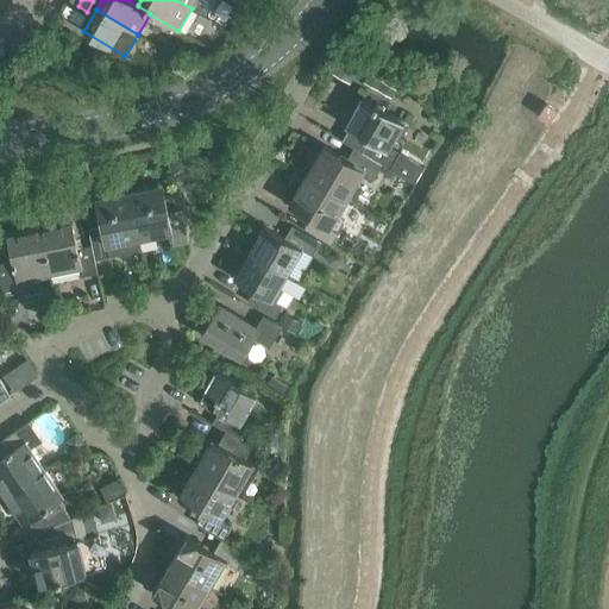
[(165,52),(161,60),(163,67),(169,70),(176,60),(165,52)]
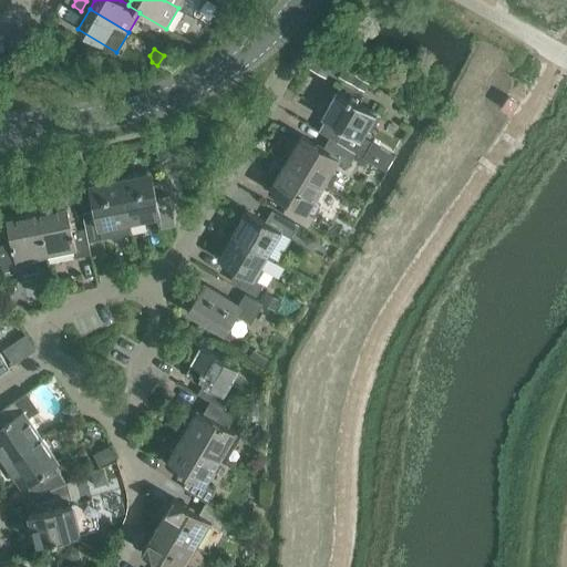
[(319,52),(310,69),(327,78),(329,73),(333,75),(340,63),(319,52)]
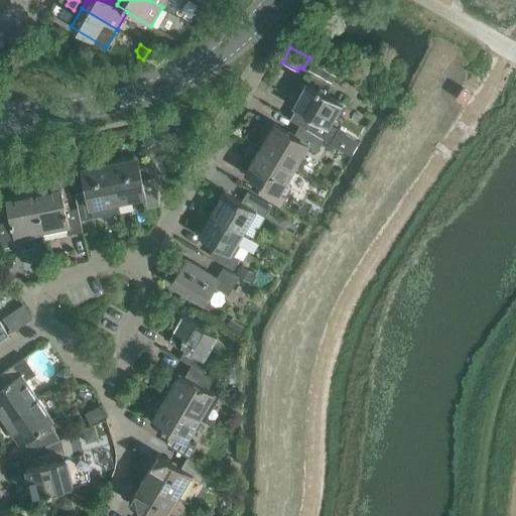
[(313,61),(309,70),(320,77),(325,70),(326,69),(313,61)]
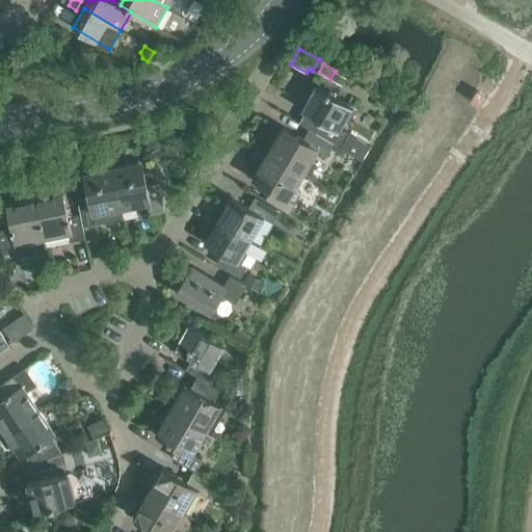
[(330,79),(342,86),(347,78),(335,72),(330,79)]
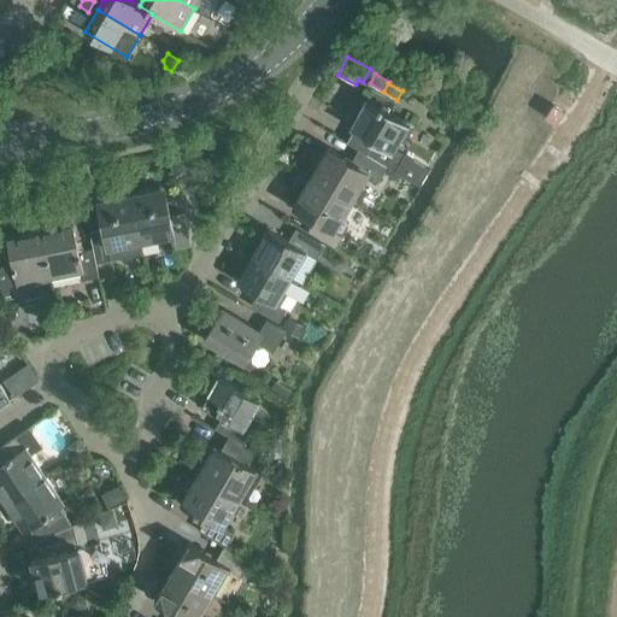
[(411,123),(368,99),(350,128),(375,141),(368,154),(388,165),(387,166),(388,166),(395,171),(403,157),(394,152),(411,123)]
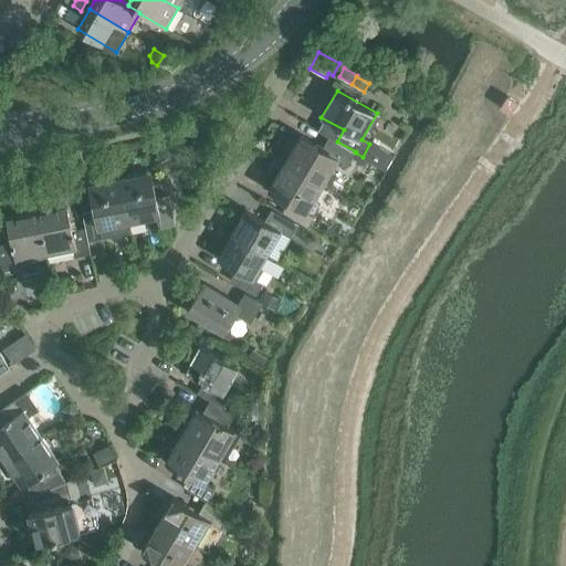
[(337,142),(329,137),(323,148),(301,136),(285,163),(323,185),(338,159),(347,165),(355,153),(356,152),(337,142)]
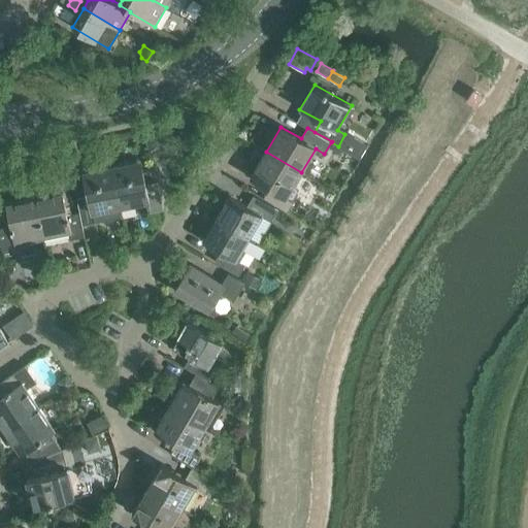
[(157,149),(163,146),(159,131),(146,133),(150,150),(157,149)]
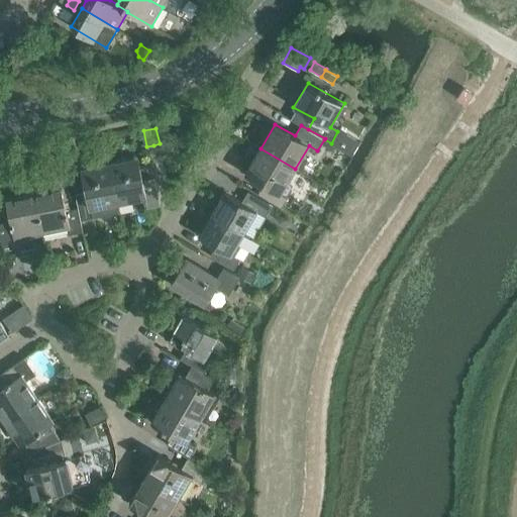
[(325,139),(321,147),(332,152),(335,145),(331,143),(325,139)]
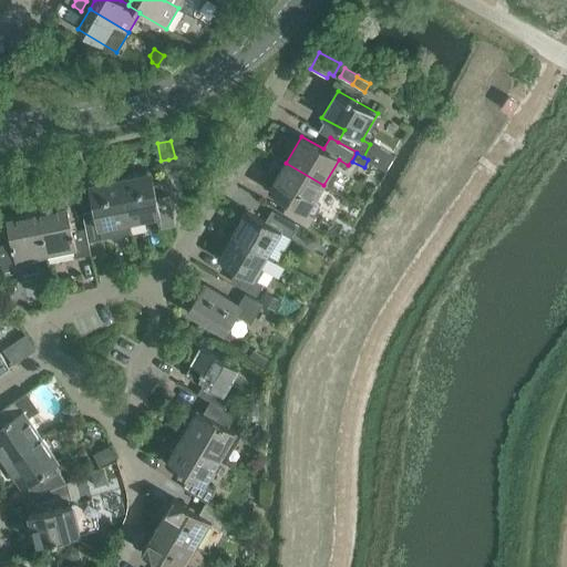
[(289,200),(282,213),(309,227),(316,215),(308,210),(323,185),(286,163),(270,189),(289,200)]
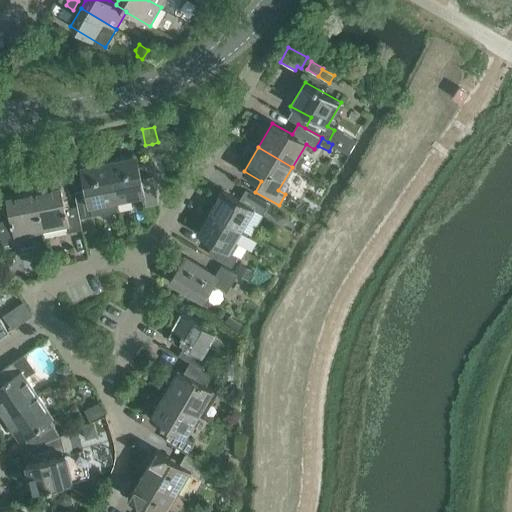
[(146,206),(159,203),(153,176),(142,179),(138,180),(133,156),(109,161),(117,200),(144,195),(146,206)]
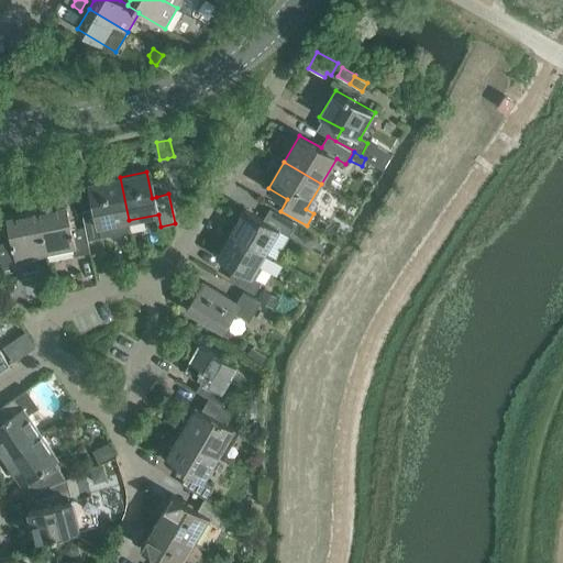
[(102,238),(102,235),(131,230),(129,220),(120,177),(95,181),(100,208),(96,209),(83,211),(86,227),(88,241),(102,238)]
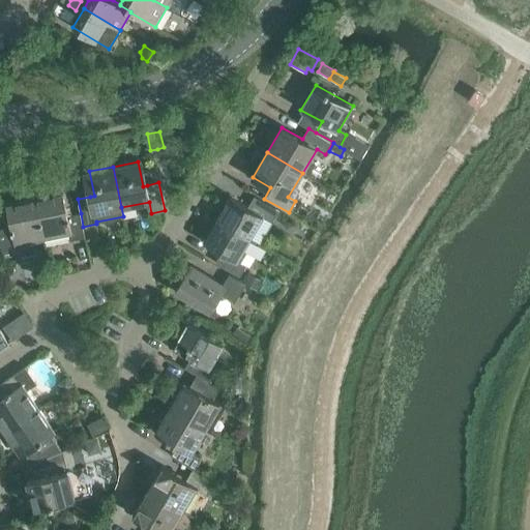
[(85,237),(83,227),(81,213),(68,215),(63,194),(35,199),(43,239),(70,234),(71,240),(85,237)]
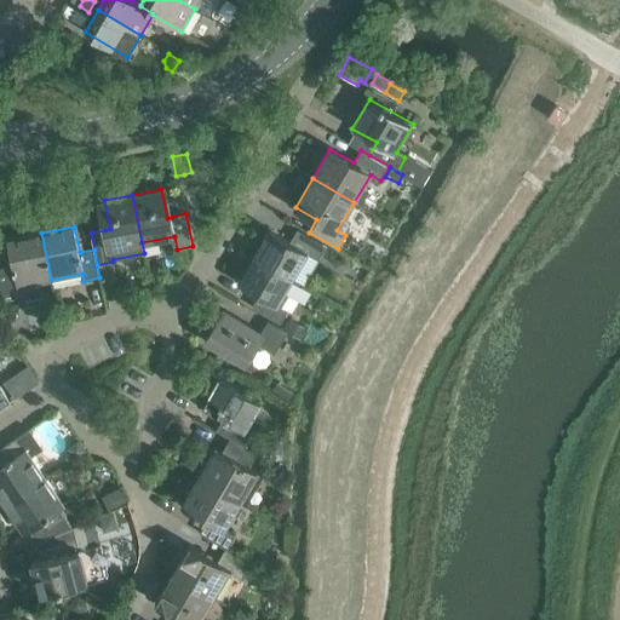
[(291,242),(270,230),(254,257),(292,279),(308,253),(319,259),(326,246),(298,230),(291,242)]
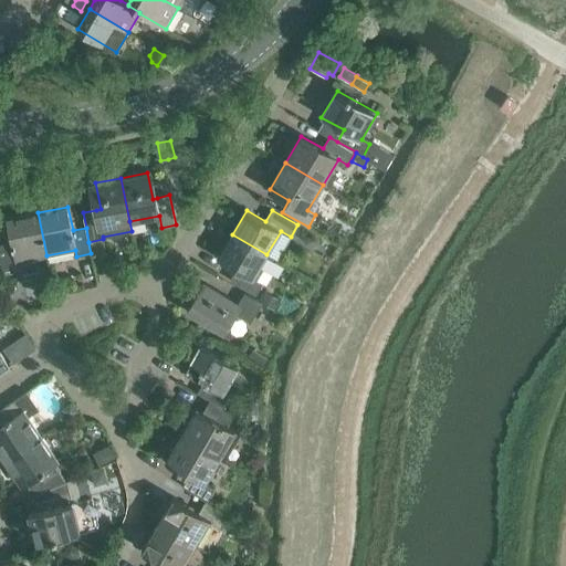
[(13,251),(16,262),(46,255),(38,212),(7,219),(12,242),(0,244),(0,271),(13,270),(9,252),(13,251)]
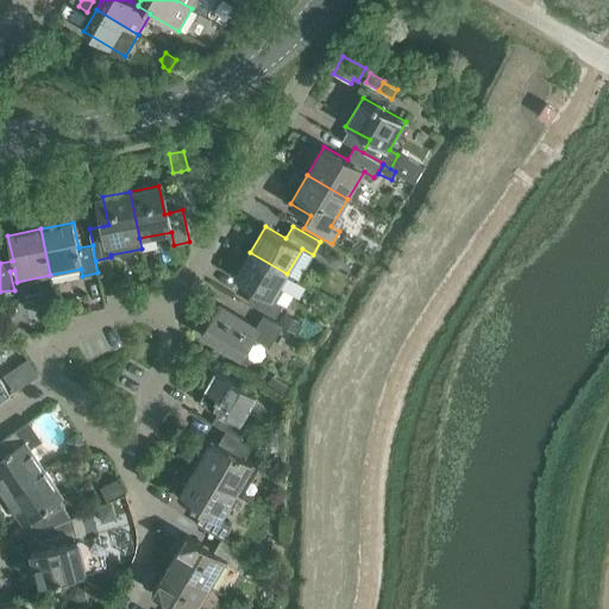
[(283,305),(272,299),(287,274),(250,252),(234,278),(255,289),(248,301),(276,318),(283,305)]
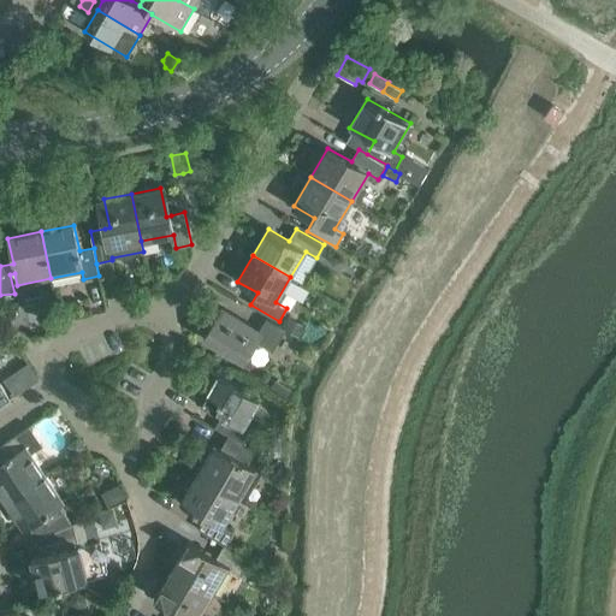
[(70,304),(55,308),(58,321),(73,318),(70,304)]
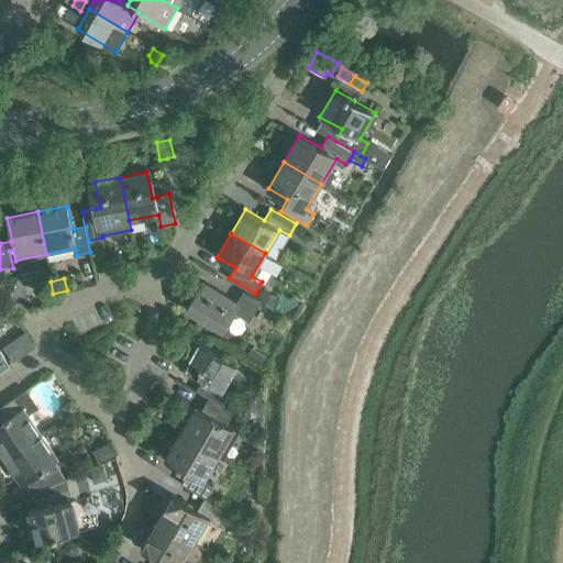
[(250,321),(262,301),(258,299),(243,291),(236,302),(202,282),(187,309),(224,331),(235,312),(250,321)]
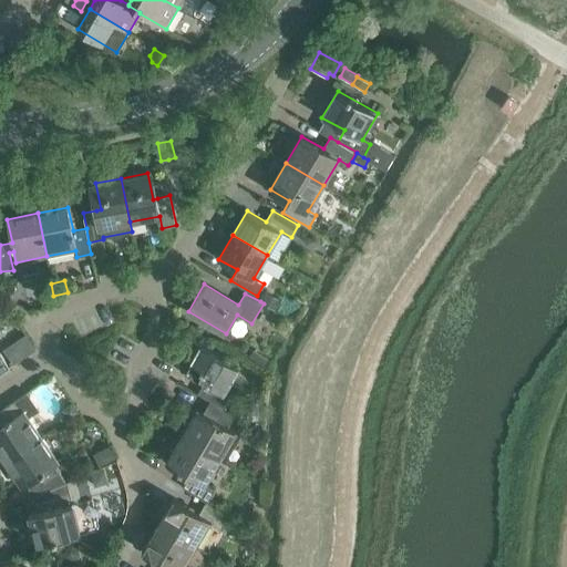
[(266,291),(260,301),(264,303),(276,310),(281,300),(266,291)]
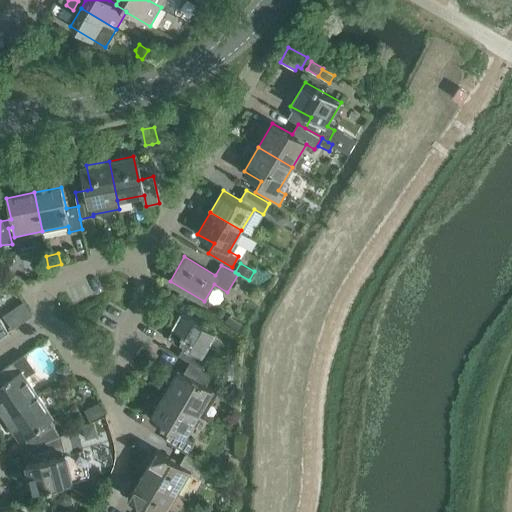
[(26,305),(5,319),(12,329),(33,315),(26,305)]
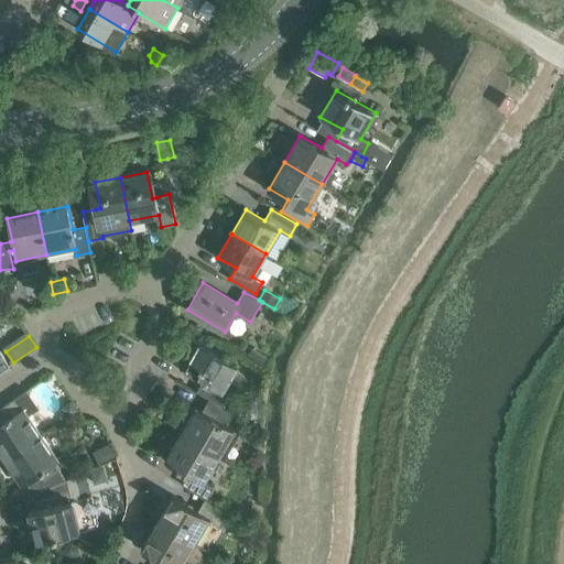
[(223,390),(238,365),(201,343),(185,369),(196,376),(202,375),(206,377),(197,392),(209,399),(221,407),(229,394),(223,390)]
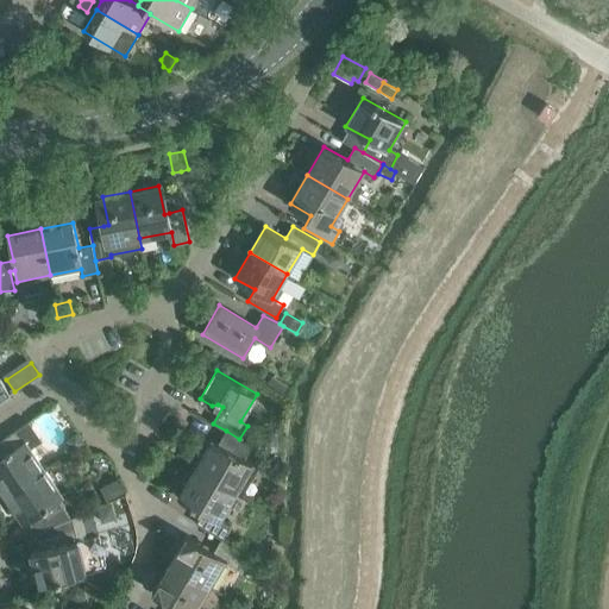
[(0,380),(0,401),(10,395),(0,380)]
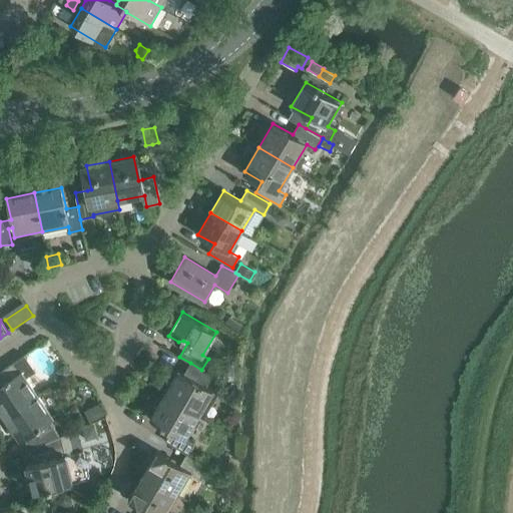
[(22,372),(20,373),(17,369),(28,362),(24,356),(0,372),(0,386),(0,387),(0,386),(0,411),(4,418),(37,395),(22,372)]
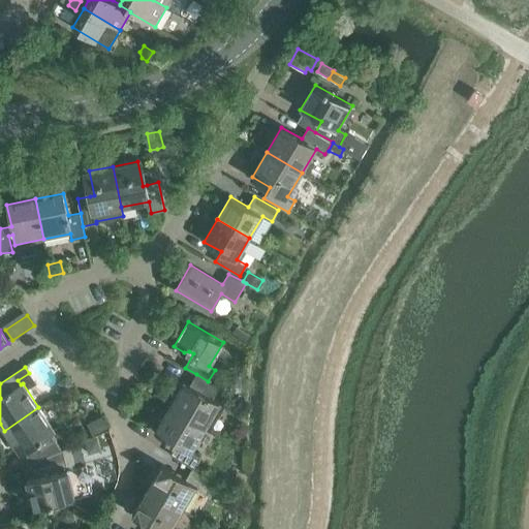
[(214,399),(220,389),(208,381),(196,374),(190,384),(184,381),(169,406),(206,428),(220,403),(214,399)]
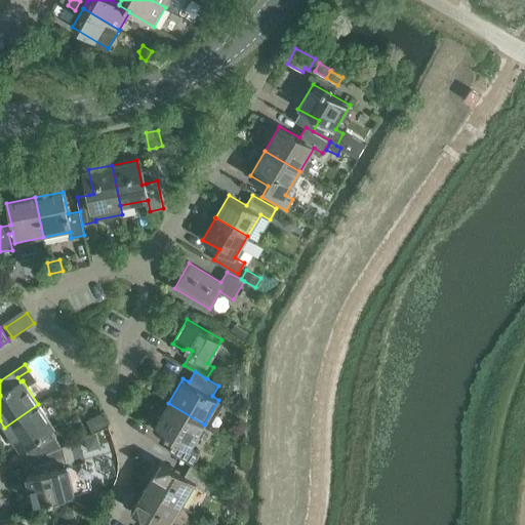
[(67,372),(57,378),(64,388),(73,381),(67,372)]
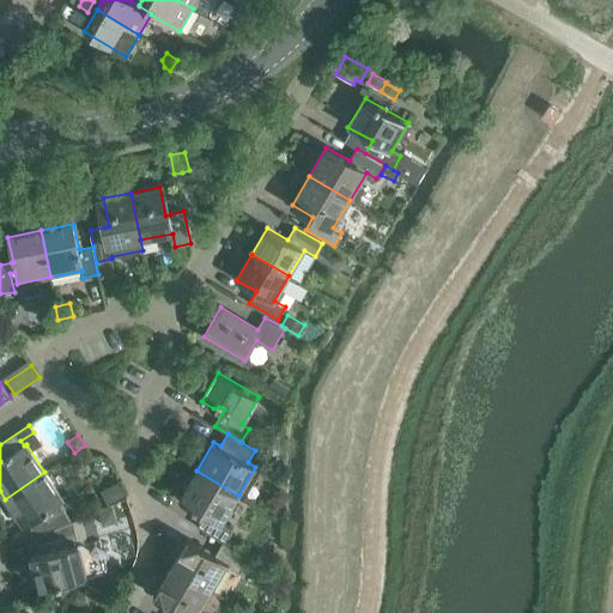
[(280,435),(267,435),(267,454),(280,454),(280,435)]
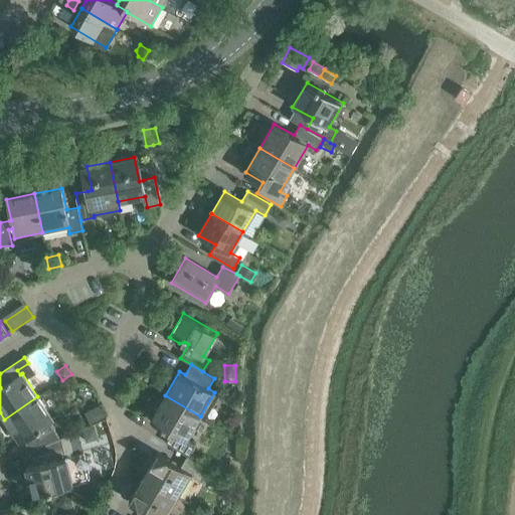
[(195,445),(186,440),(200,416),(165,395),(151,420),(172,433),(166,443),(188,456),(187,456),(188,457),(195,445)]
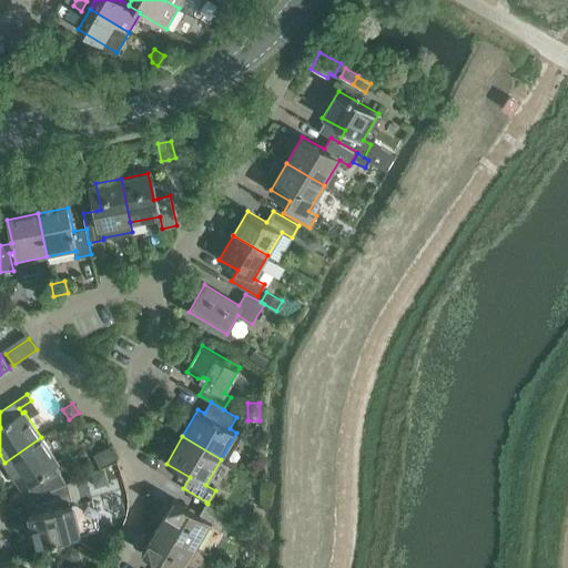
[(22,488),(36,479),(38,482),(41,495),(67,483),(56,466),(59,463),(41,437),(4,463),(22,488)]
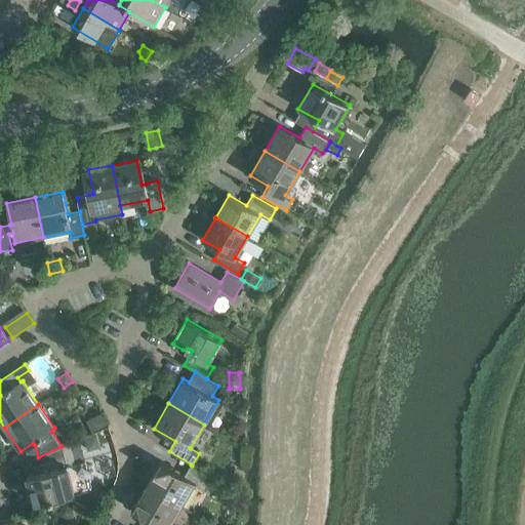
[(103,413),(87,421),(92,432),(108,425),(103,413)]
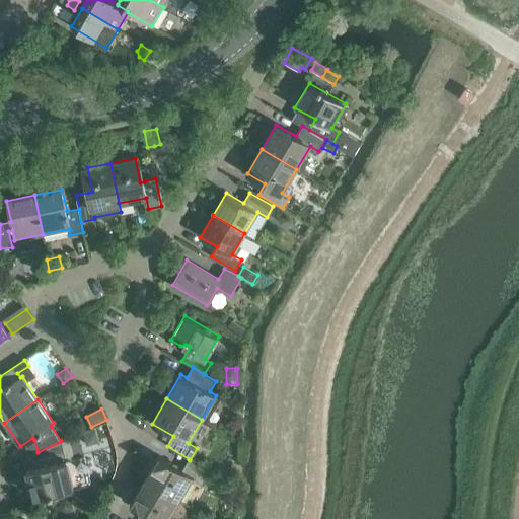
[(91,483),(84,455),(75,458),(69,438),(61,441),(38,452),(41,466),(27,469),(34,498),(91,483)]
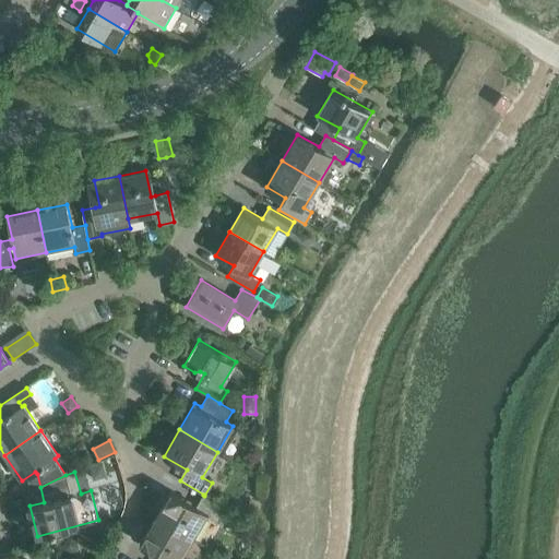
[(198,506),(171,490),(156,518),(193,539),(206,516),(222,525),(230,510),(204,496),(203,495),(198,506)]
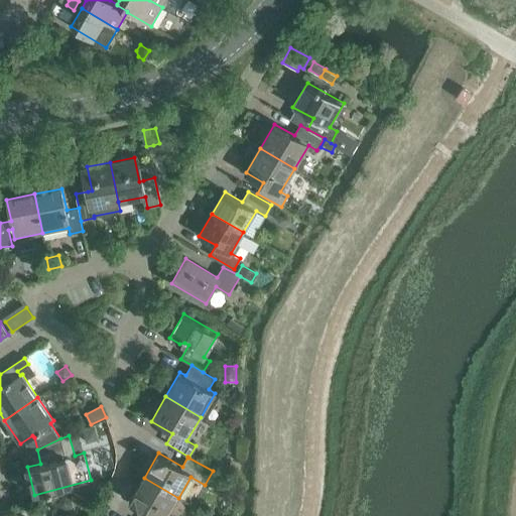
[(147,515),(167,515),(178,498),(144,478),(129,502),(149,513),(147,515)]
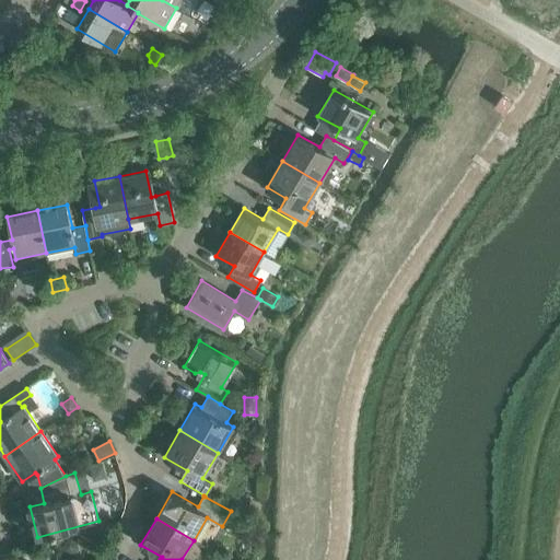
[(79,546),(77,540),(71,538),(66,539),(63,545),(66,550),(71,553),(77,551),(79,546)]
